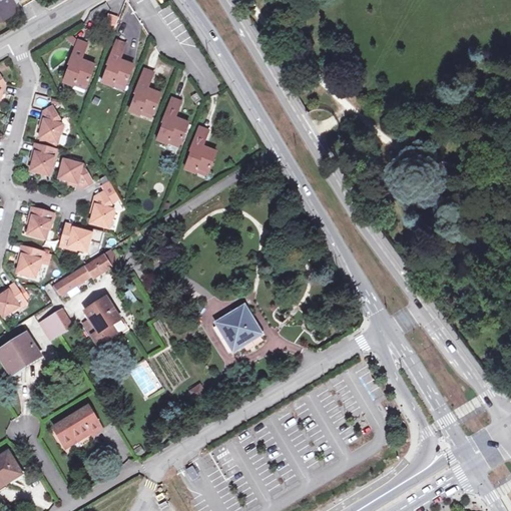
[(0,17),(16,8),(11,0),(0,0),(0,17)]
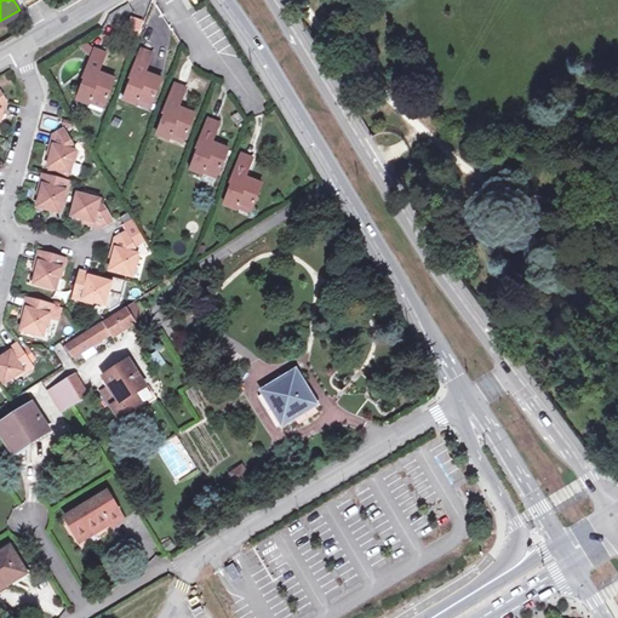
[(142,21),(130,16),(124,32),(136,36),(142,21)]
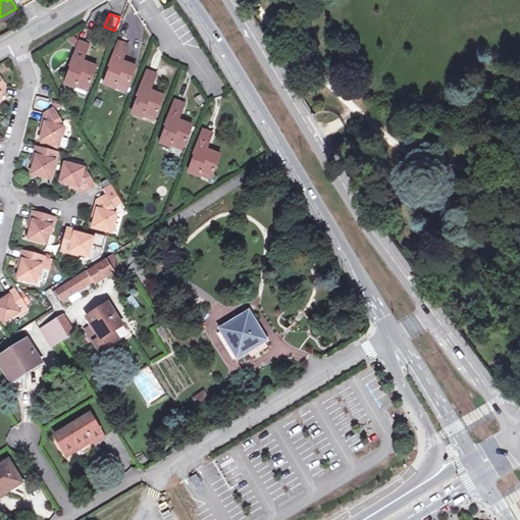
[(65,37),(75,46),(76,41),(69,34),(65,37)]
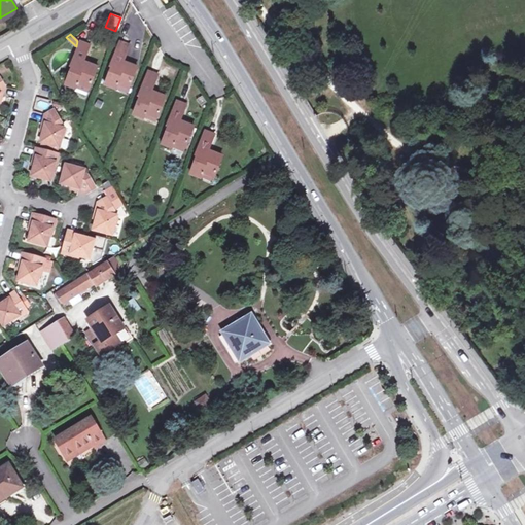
[(81,60),(86,44),(79,41),(77,41),(76,46),(70,64),(71,64),(65,83),(74,86),(76,82),(88,86),(96,65),(81,60)]
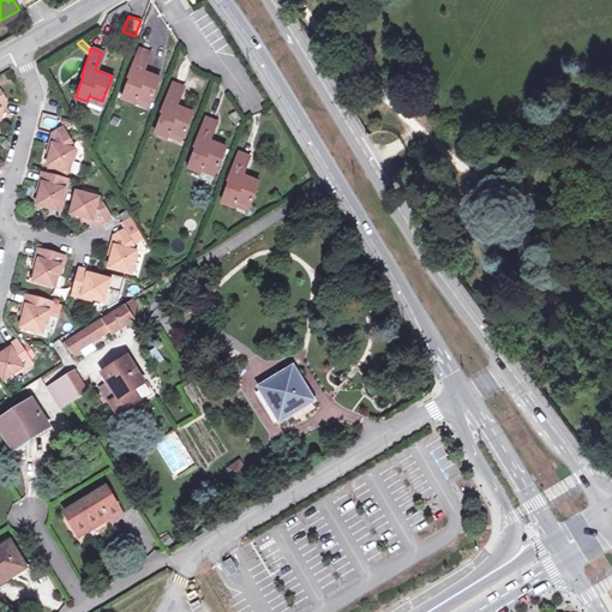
[(135,96),(149,102),(159,76),(142,70),(149,52),(138,48),(120,96),(133,101),(135,96)]
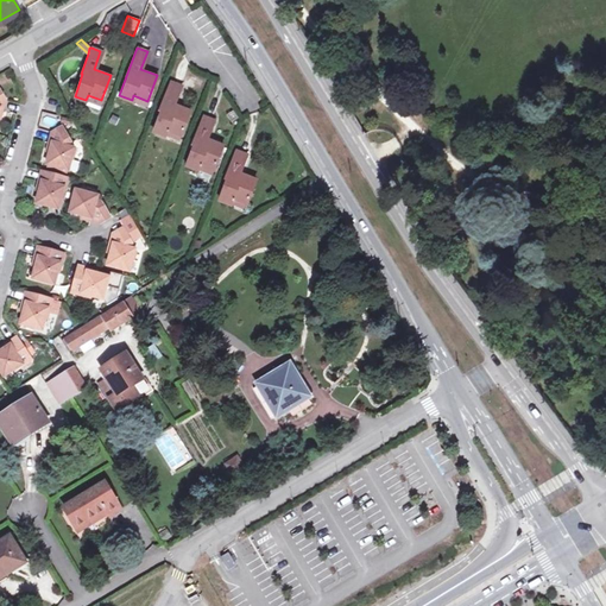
[(166,128),(181,134),(190,109),(174,102),(180,86),(171,82),(152,130),(164,134),(166,128)]
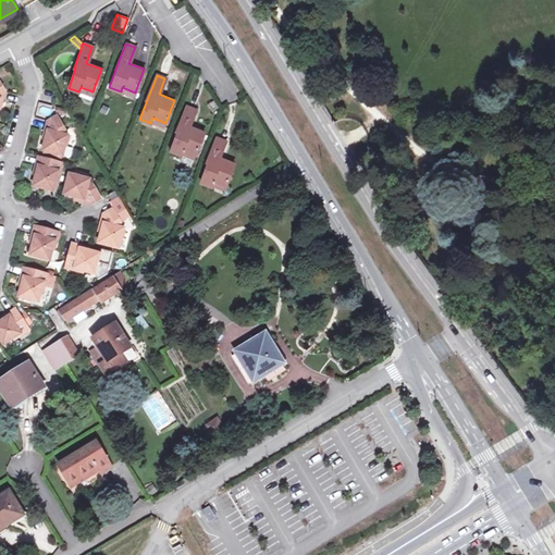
[(91,97),(93,91),(81,87),(78,91),(91,97)]
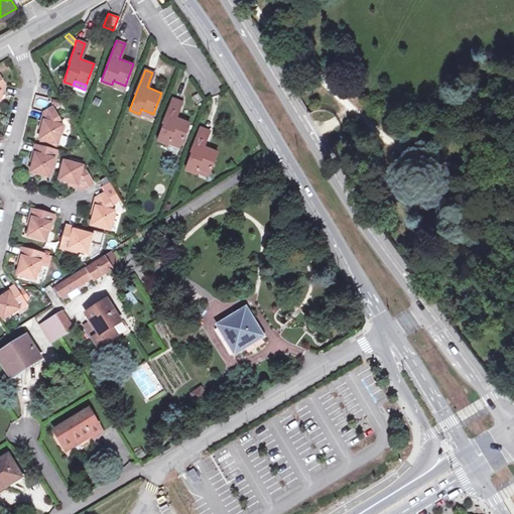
[(123,89),(125,86),(113,81),(112,85),(123,89)]
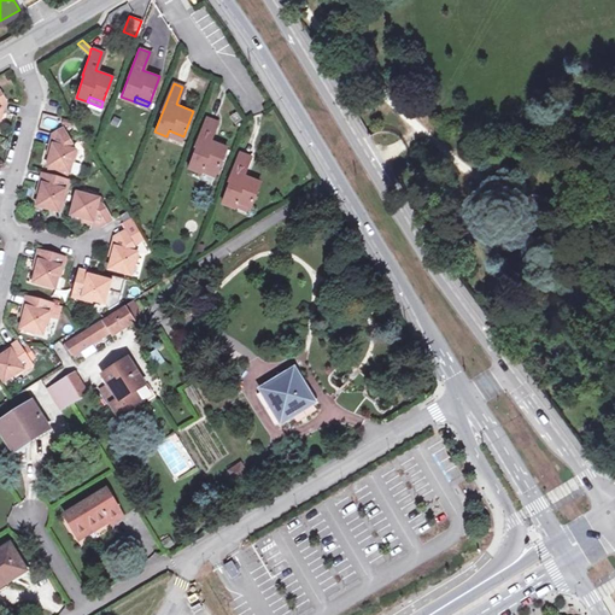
[(201,165),(216,170),(226,146),(210,139),(216,122),(208,117),(188,167),(199,171),(201,165)]
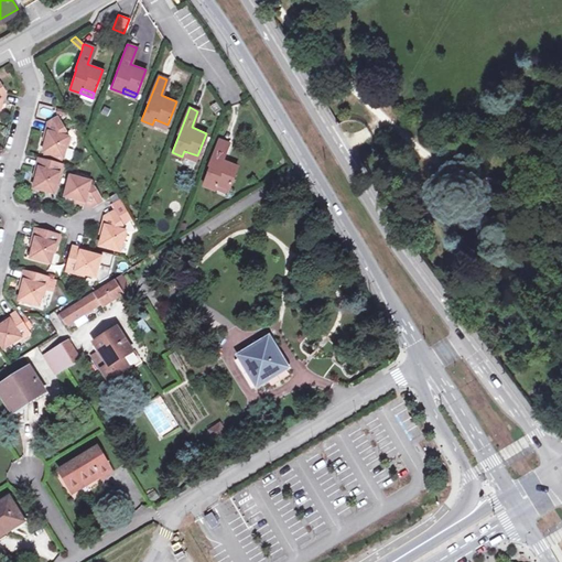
[(45,138),(42,150),(63,154),(68,134),(64,133),(65,128),(56,114),(47,119),(44,129),(47,130),(45,138)]
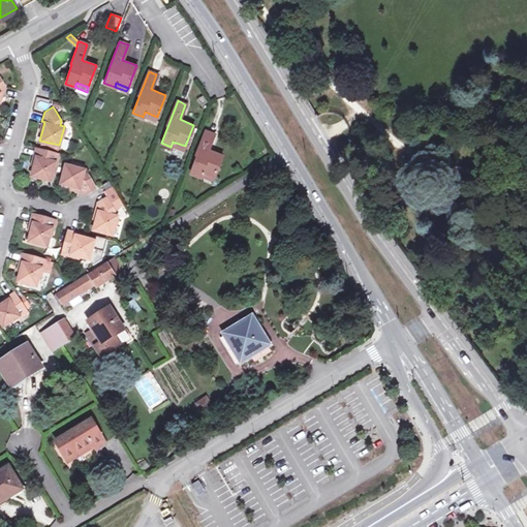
[(155,121),(157,117),(145,112),(143,117),(155,121)]
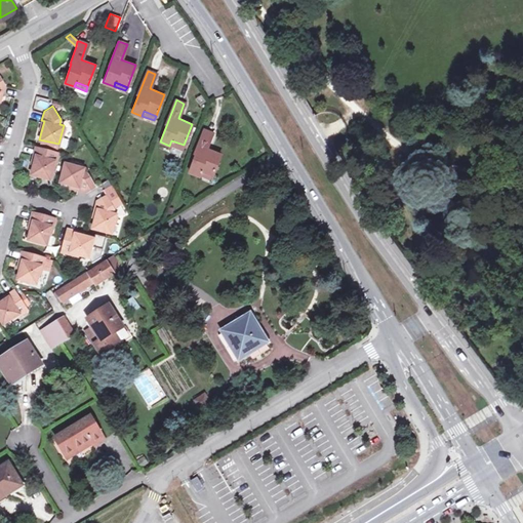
[(200,170),(211,174),(219,153),(206,148),(212,132),(204,129),(188,170),(198,174),(200,170)]
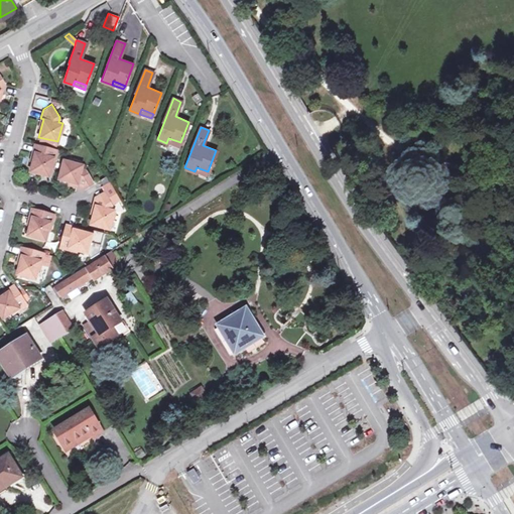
[(178,147),(180,142),(168,138),(166,143),(178,147)]
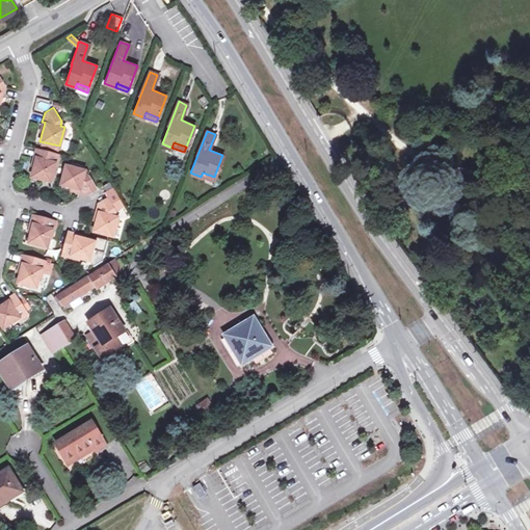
[(58,153),(35,147),(33,156),(35,156),(33,164),(30,175),(50,180),(55,161),(56,161),(58,153)]
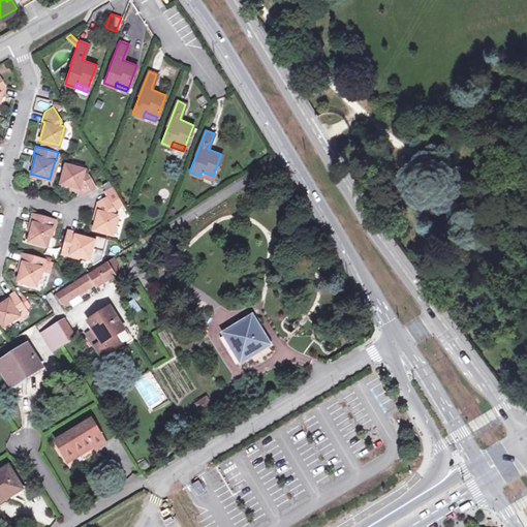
[(85,167),(65,162),(60,182),(70,185),(79,186),(78,189),(86,191),(95,186),(87,173),(84,172),(85,167)]
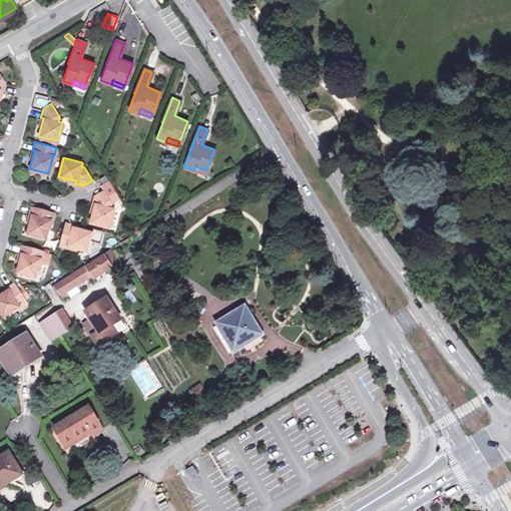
[(205,174),(206,170),(195,166),(193,170),(205,174)]
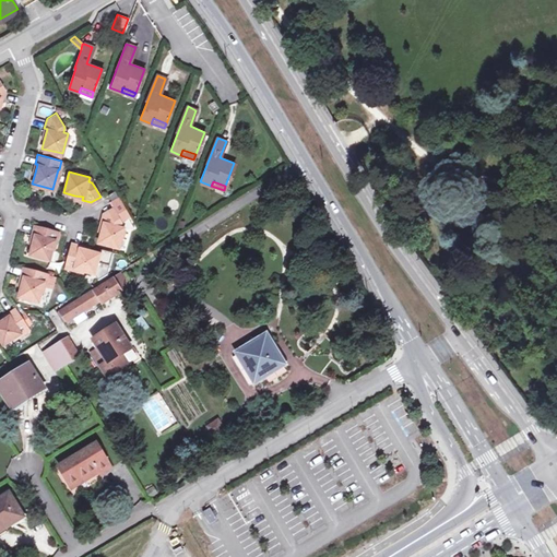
[(117,196),(114,189),(108,192),(111,199),(117,196)]
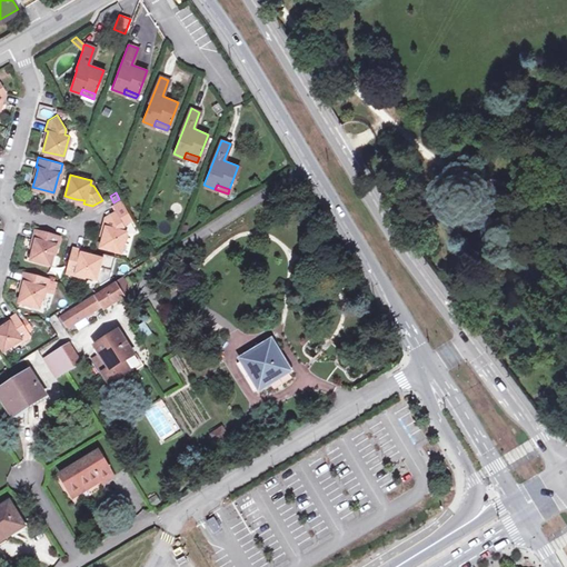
[(120,251),(126,230),(121,229),(122,225),(121,222),(131,218),(119,199),(113,202),(111,204),(115,210),(105,216),(102,225),(105,226),(102,234),(100,246),(120,251)]
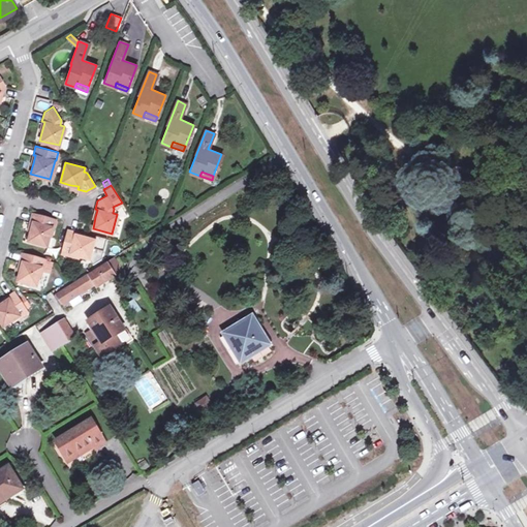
[(55,218),(32,212),(30,220),(32,221),(30,229),(27,240),(47,245),(52,226),(53,226),(55,218)]
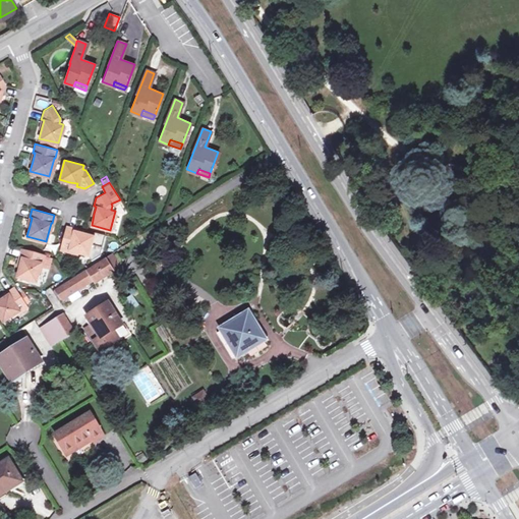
[(74,227),(66,225),(60,247),(68,249),(69,248),(88,253),(91,258),(99,253),(104,233),(94,230),(93,235),(82,232),(74,230),(74,227)]
